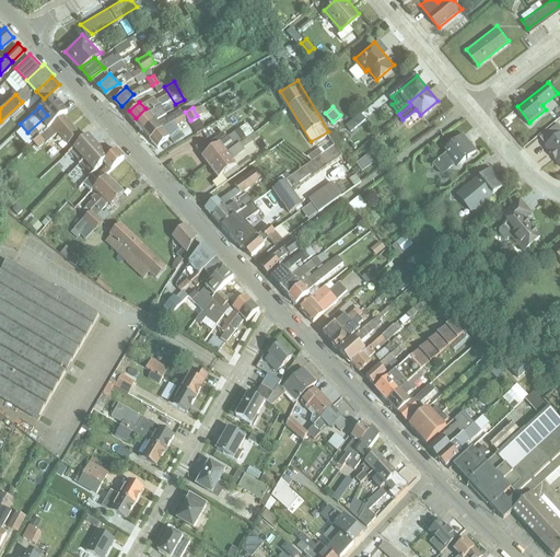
[(146,108),(136,118),(142,126),(153,116),(146,108)]
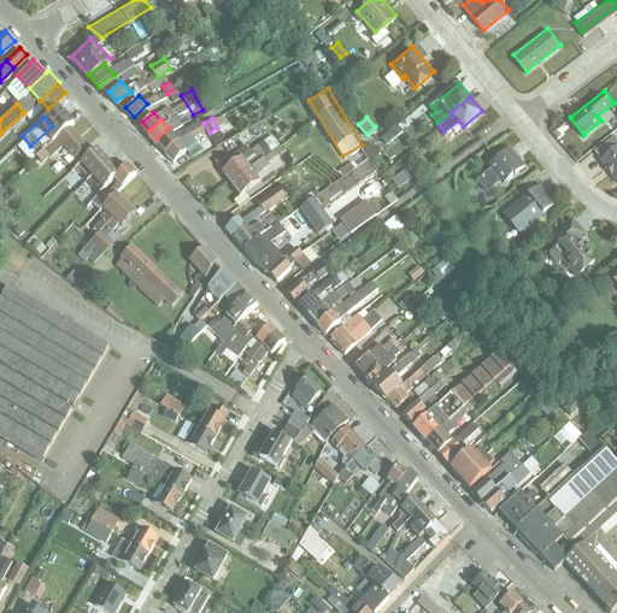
[(397,123),(382,135),(386,141),(401,128),(397,123)]
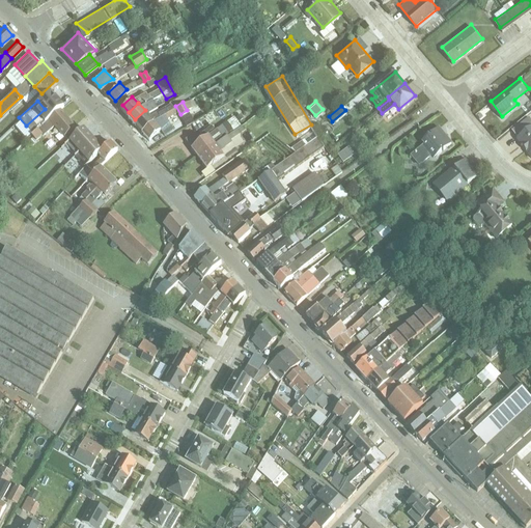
[(60,107),(50,115),(63,133),(74,126),(60,107)]
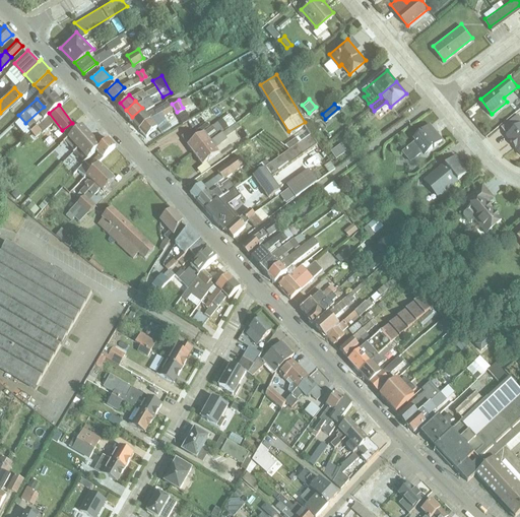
[(142,108),(132,117),(139,124),(148,115),(142,108)]
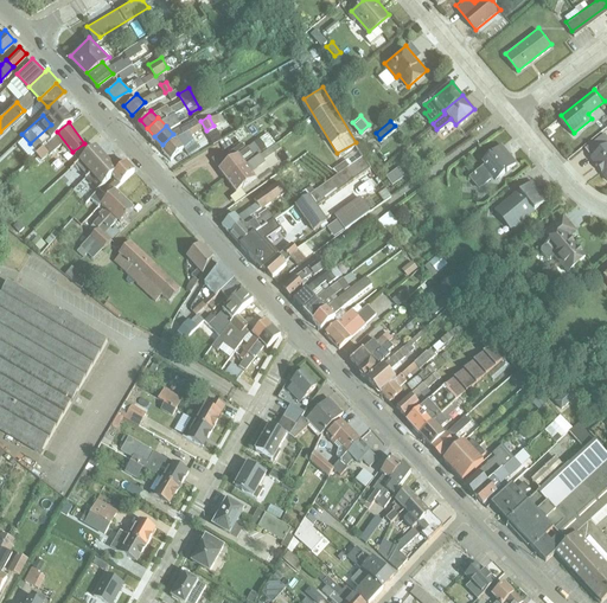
[(228,135),(235,141),(241,134),(232,128),(228,135)]
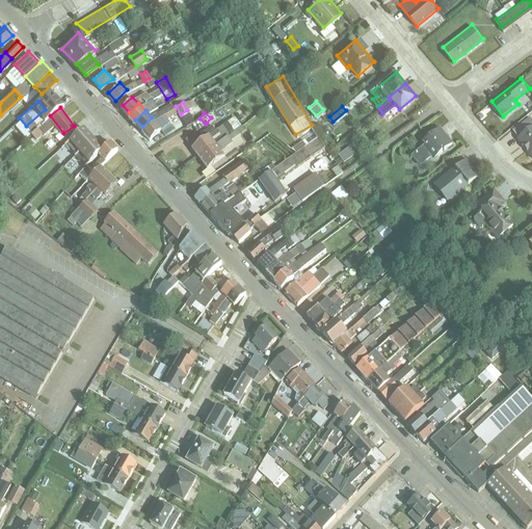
[(514,126),(520,134),(531,125),(531,118),(529,115),(514,126)]
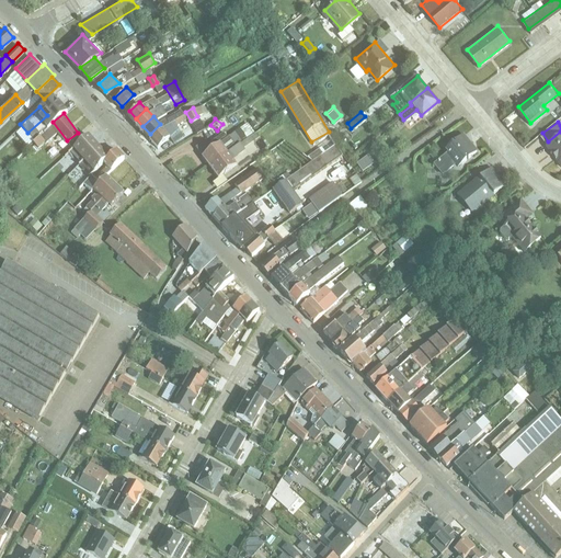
[(160,124),(150,134),(158,141),(168,133),(160,124)]
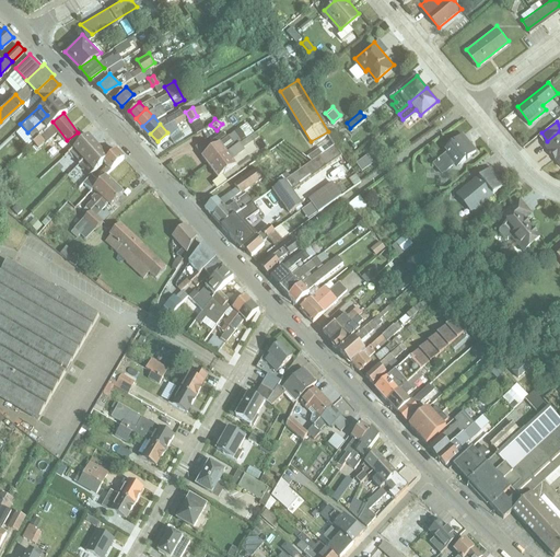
[(247,134),(249,139),(258,135),(256,129),(247,134)]
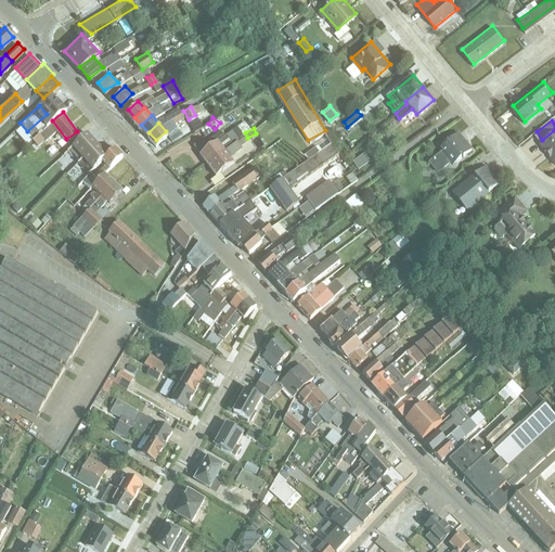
[(539,143),(554,163),(554,130),(542,140),(539,143)]
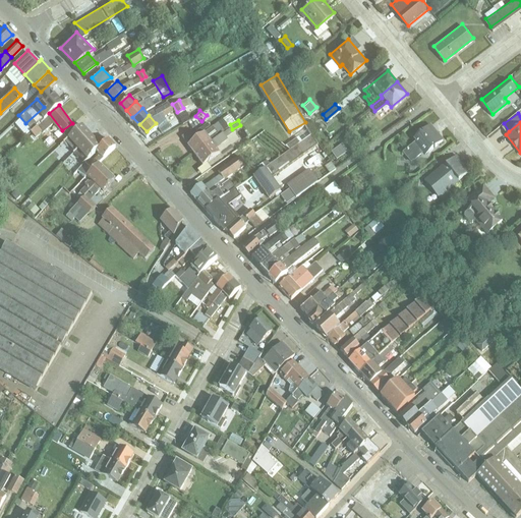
[(79,123),(67,135),(87,155),(95,147),(99,144),(79,123)]
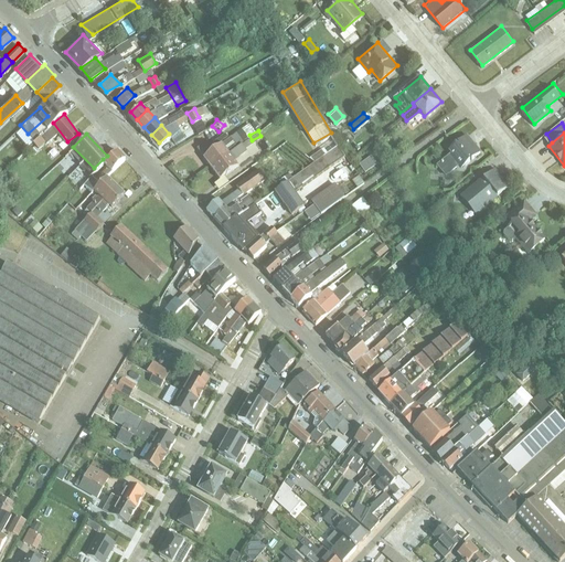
[(468,134),(449,149),(461,163),(480,149),(468,134)]
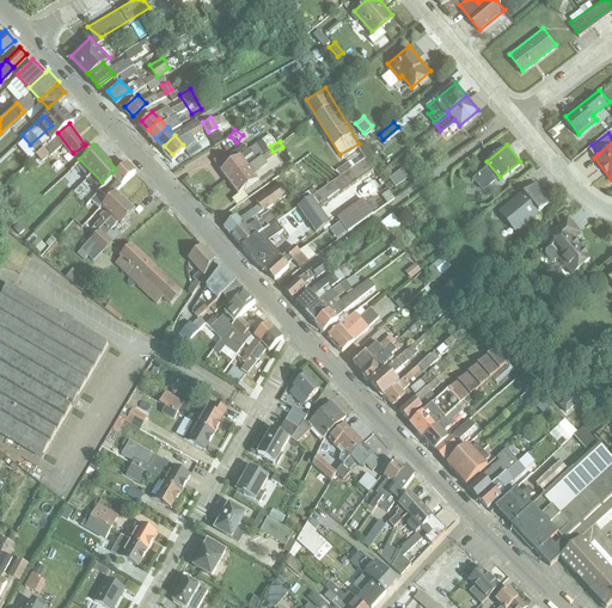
[(215,157),(221,165),(232,158),(226,151),(215,157)]
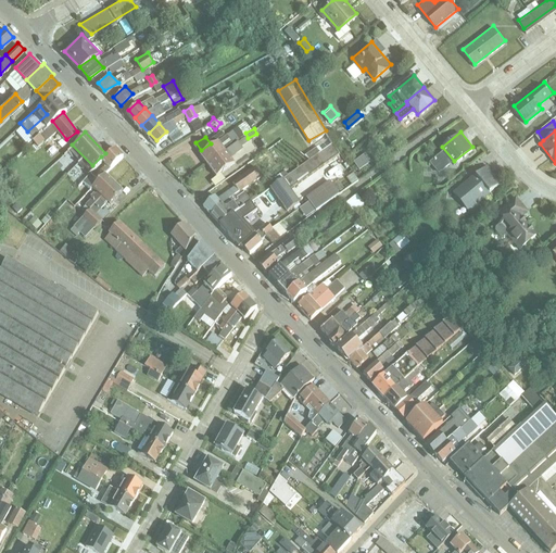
[(270,181),(287,210),(301,201),(291,186),(316,171),(319,176),(326,172),(328,176),(340,168),(335,160),(342,155),(331,137),(311,150),(313,155),(270,181)]
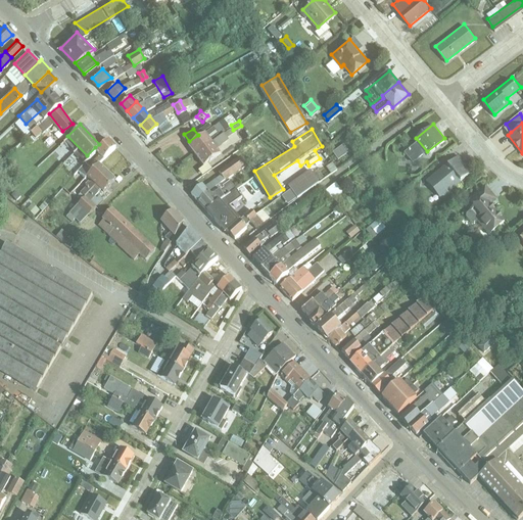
[(198,135),(189,141),(196,151),(212,140),(205,130),(198,135)]
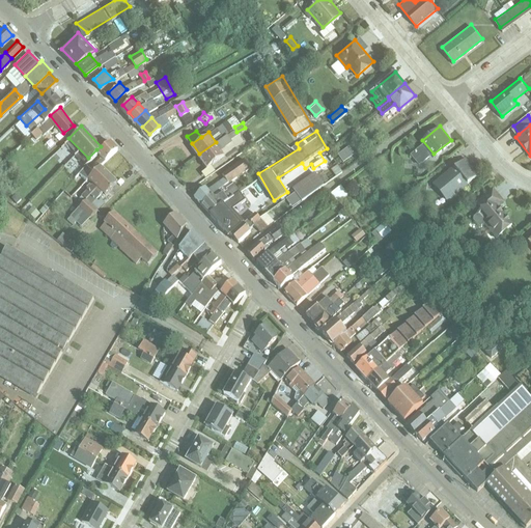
[(101,146),(96,149),(104,157),(115,146),(108,139),(101,146)]
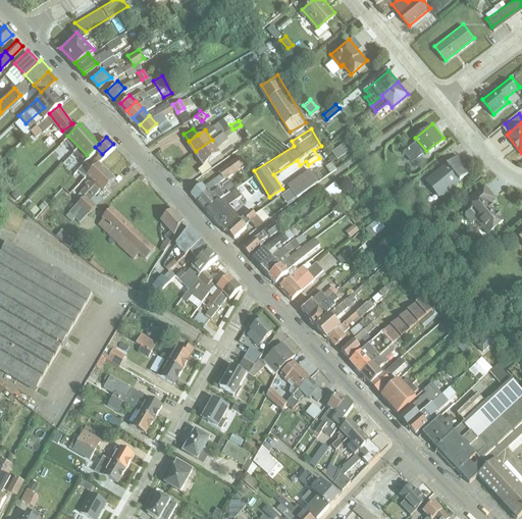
[(212,140),(196,151),(203,162),(219,151),(212,140)]
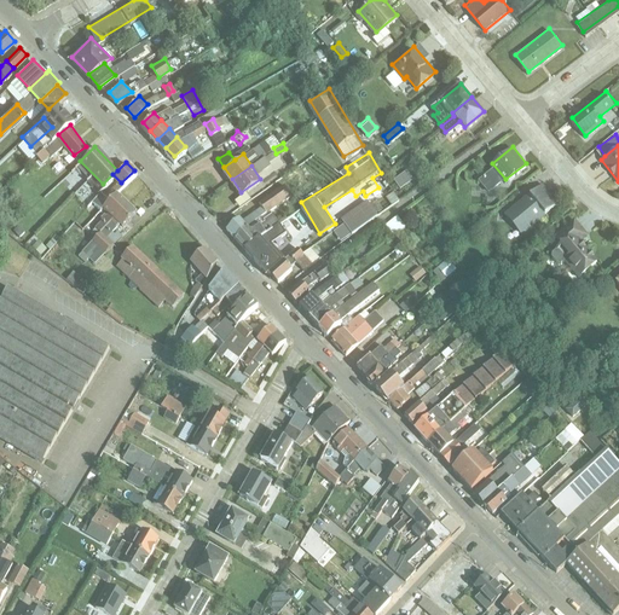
[(557,201),(542,181),(505,212),(520,230),(557,201)]
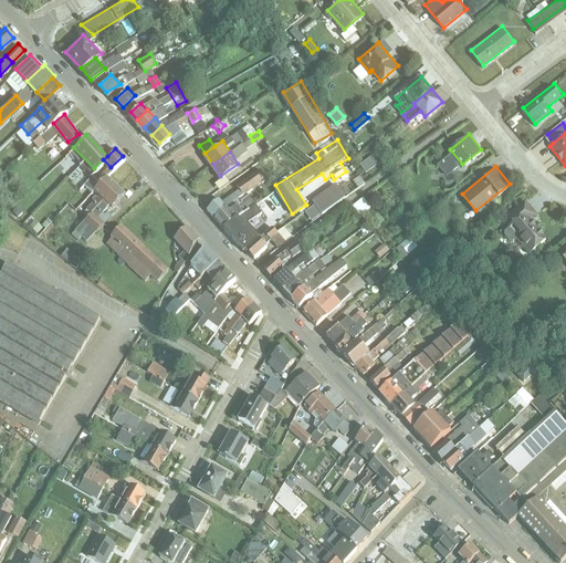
[(260,167),(237,184),(243,193),(265,176),(260,167)]
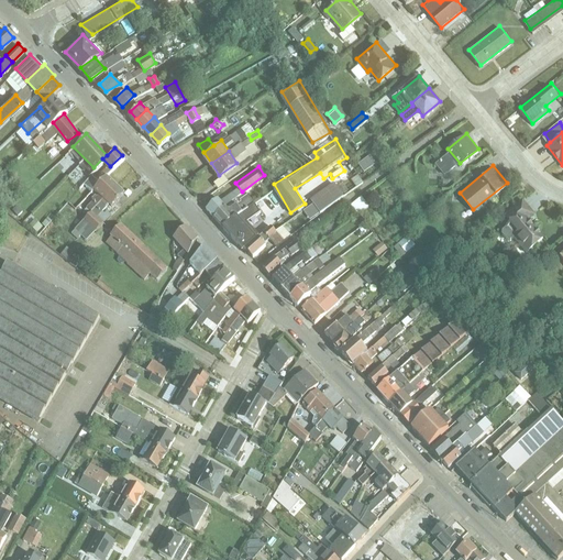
[(359,172),(352,175),(355,182),(362,178),(359,172)]
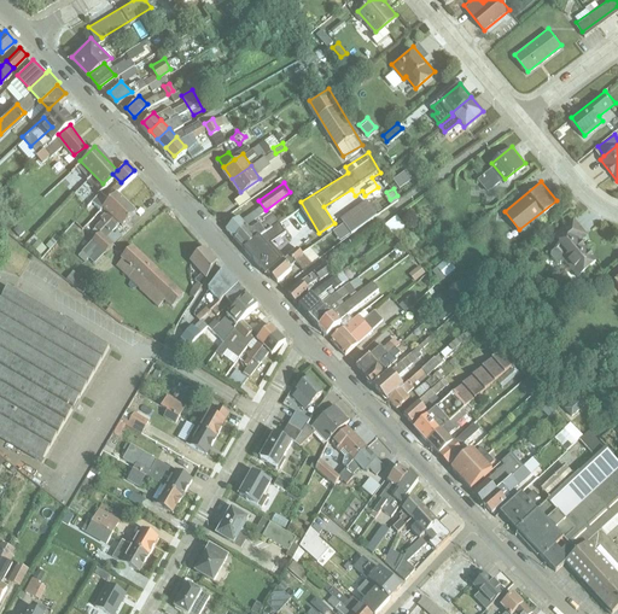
[(110,199),(103,191),(93,199),(100,208),(104,205),(110,199)]
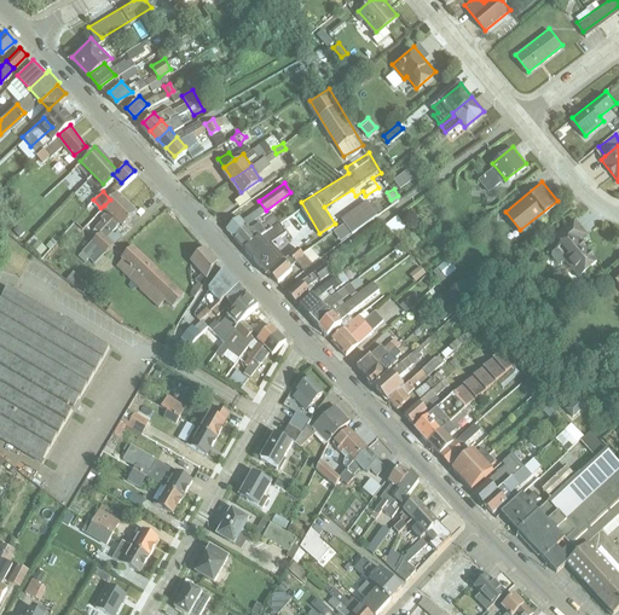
[(110,199),(104,206),(122,224),(137,209),(119,191),(110,199)]
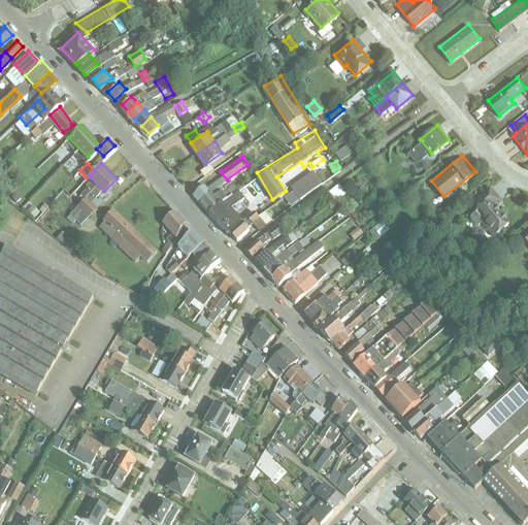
[(314,167),(289,185),(292,189),(284,194),(290,203),(323,181),(314,167)]
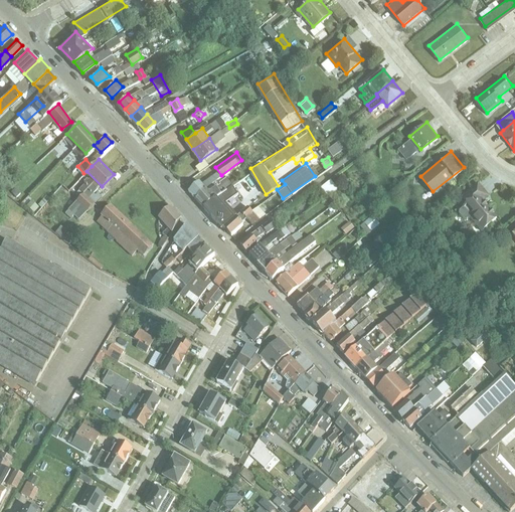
[(331,176),(321,184),(328,192),(338,185),(331,176)]
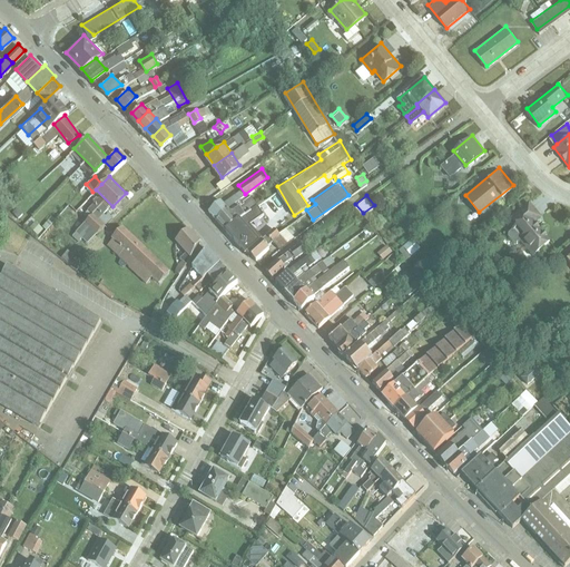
[(208,207),(217,217),(228,206),(220,196),(208,207)]
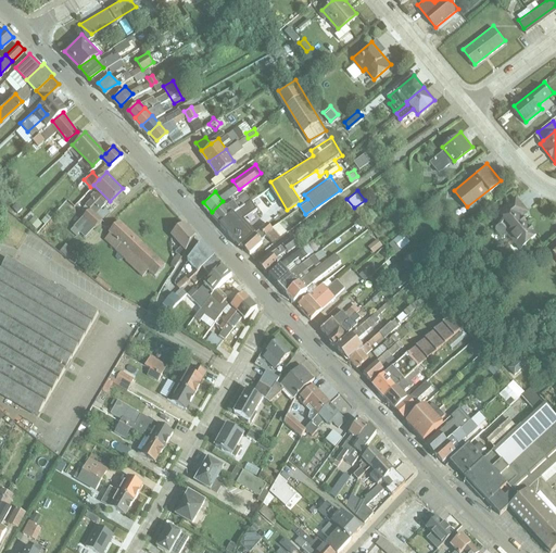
[(491,213),(518,246),(535,231),(521,214),(528,209),(516,193),(491,213)]
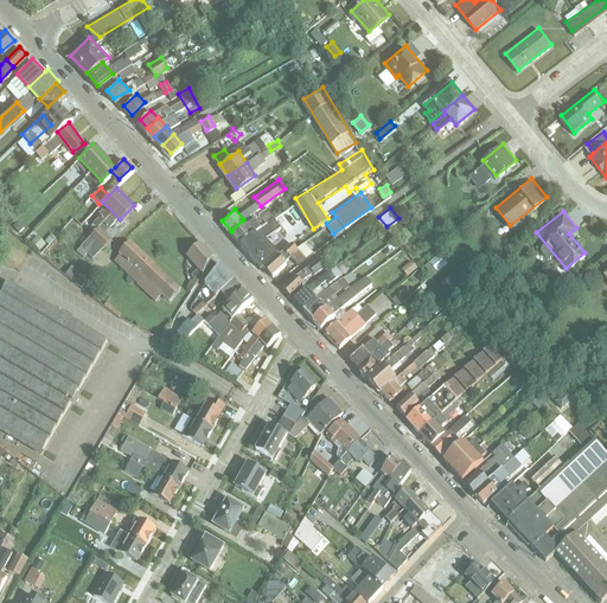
[(231,231),(240,241),(253,230),(243,219),(231,231)]
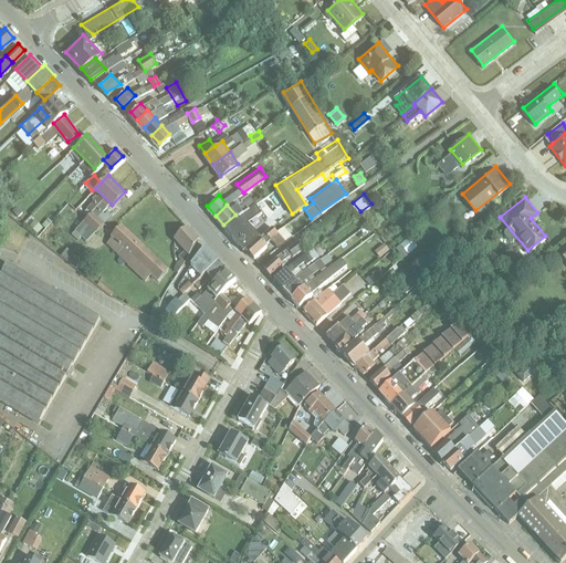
[(91,211),(76,228),(87,238),(102,221),(91,211)]
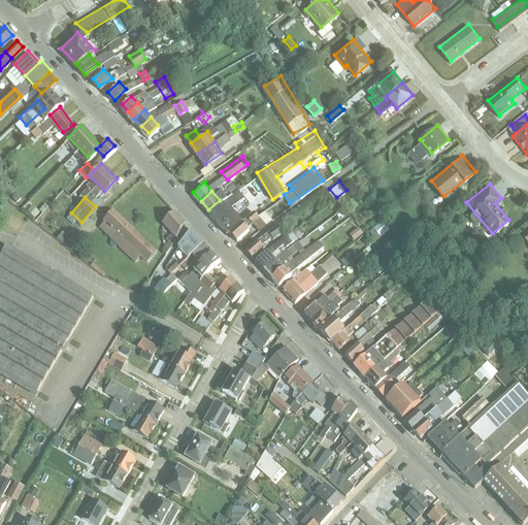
[(208,209),(229,232),(241,221),(221,198),(220,200),(208,209)]
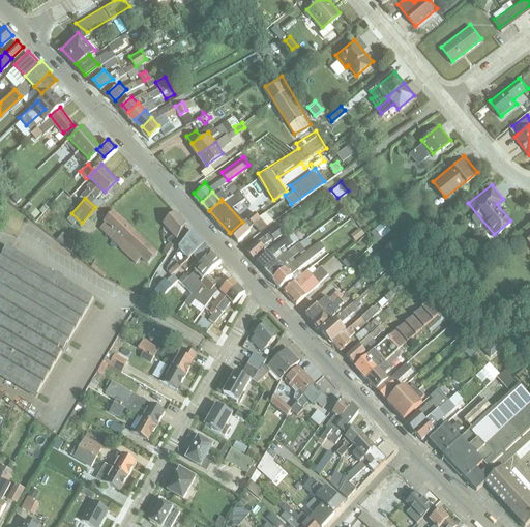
[(175,209),(163,222),(175,236),(185,222),(175,209)]
